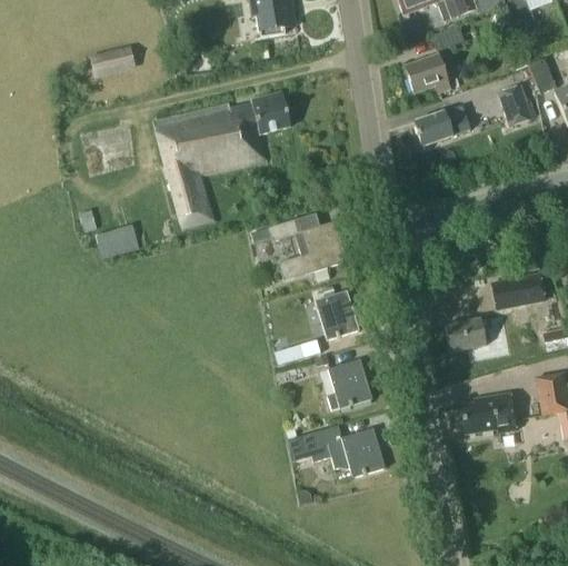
[(285,28),(296,26),(292,9),(288,10),(286,0),(250,0),(252,17),(258,16),(261,38),(286,35),(285,28)]
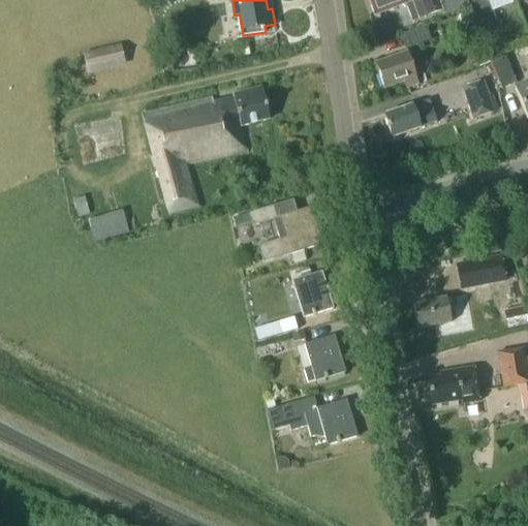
[(369,0),(374,13),(407,1),(413,18),(442,7),(439,0),(369,0)]
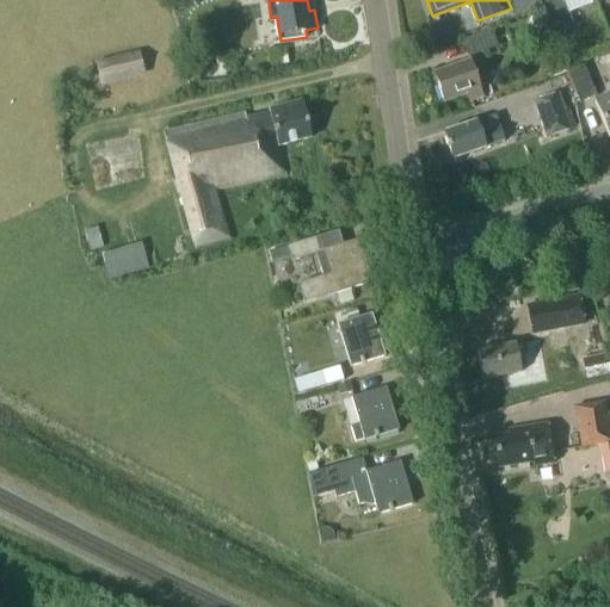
[(544,0),(555,26),(572,20),(564,0),(544,0)]
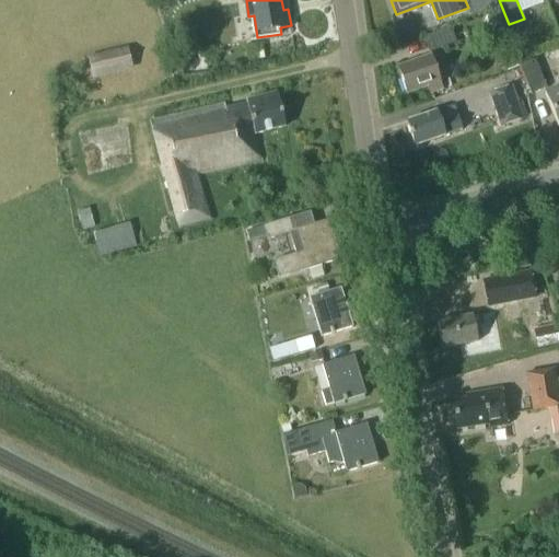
[(451,24),(424,34),(430,49),(456,39),(451,24)]
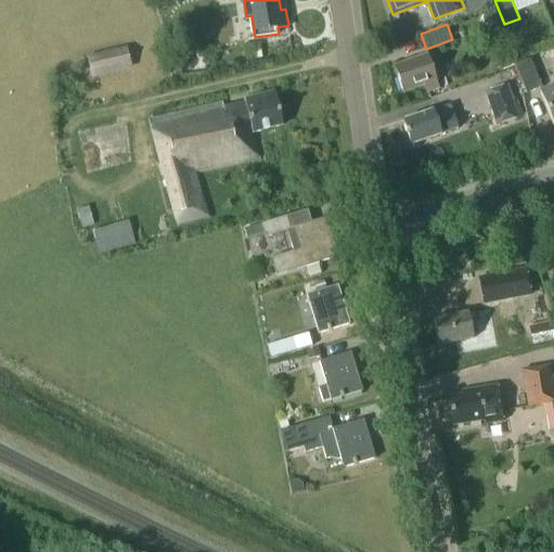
[(262,55),(260,40),(245,42),(247,60),(262,55)]
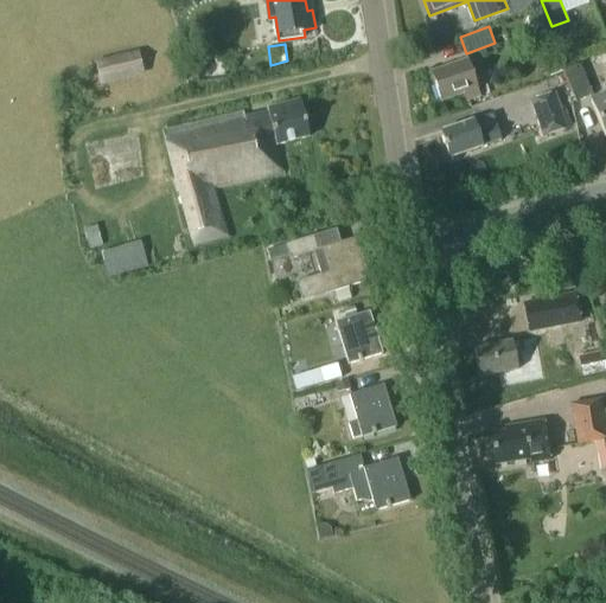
[(139,47),(96,58),(101,81),(144,70),(139,47)]
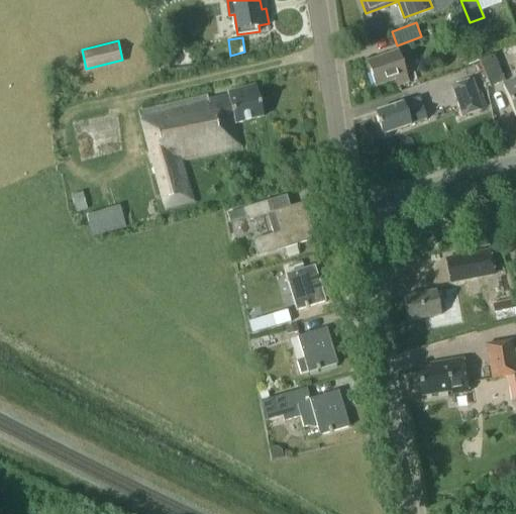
[(397,84),(409,80),(398,48),(367,60),(376,84),(394,78),(397,84)]
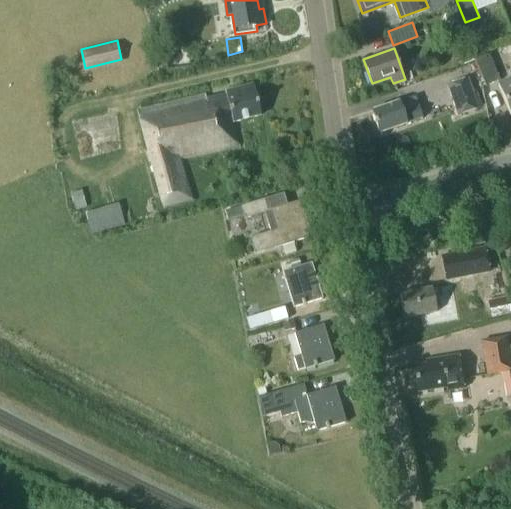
[(474,58),(470,48),(459,52),(464,63),(474,58)]
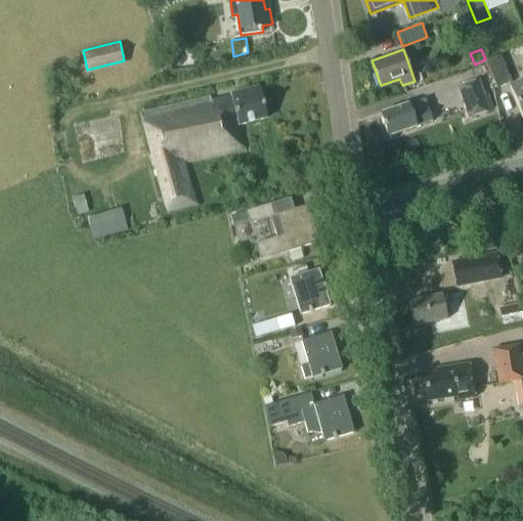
[(486,57),(497,85),(511,79),(499,51),(486,57)]
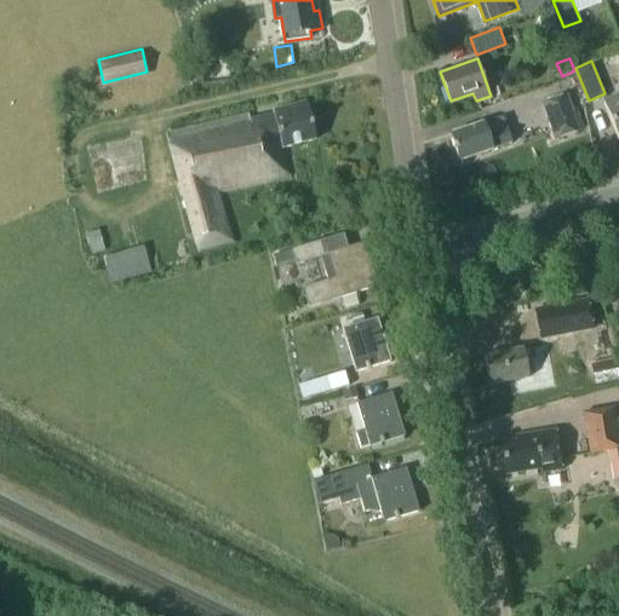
[(566,92),(543,101),(555,137),(578,128),(566,92)]
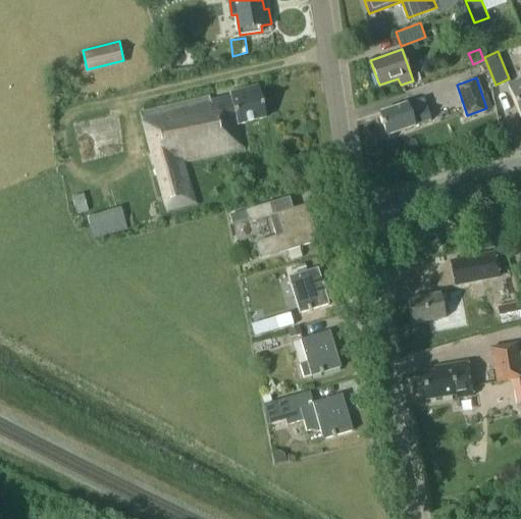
[(520,79),(508,85),(520,115),(520,79)]
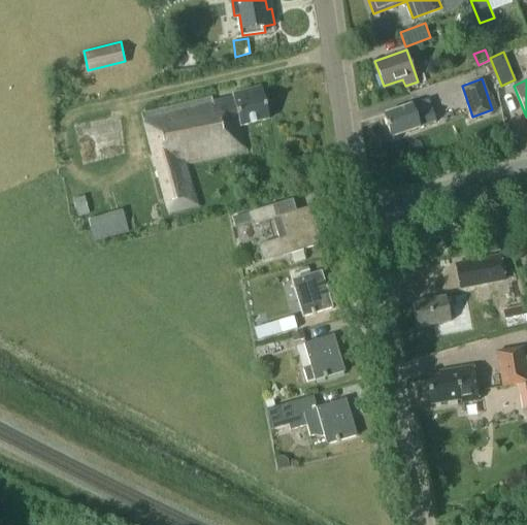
[(241,125),(269,119),(262,87),(233,93),(234,96),(213,100),(213,95),(142,112),(170,212),(200,205),(189,163),(248,149),(241,125)]
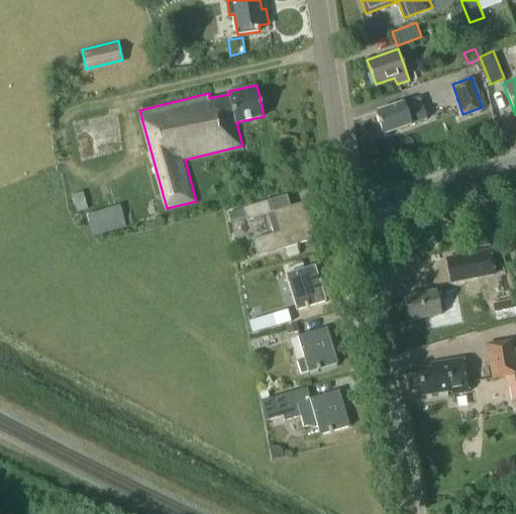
[(411,121),(426,116),(423,106),(408,111),(404,101),(376,111),(384,132),(412,122),(411,121)]
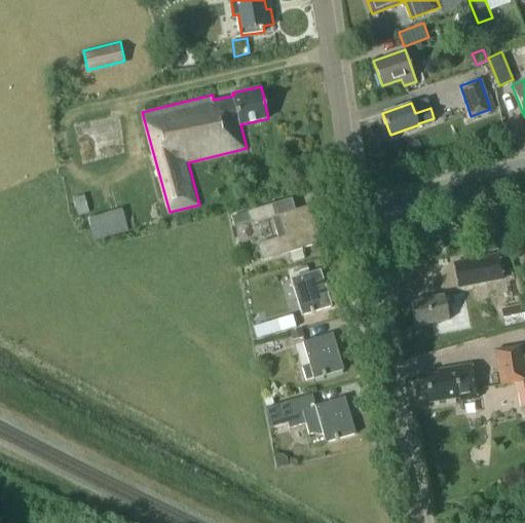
[(73,195),(77,214),(88,211),(83,192),(73,195)]
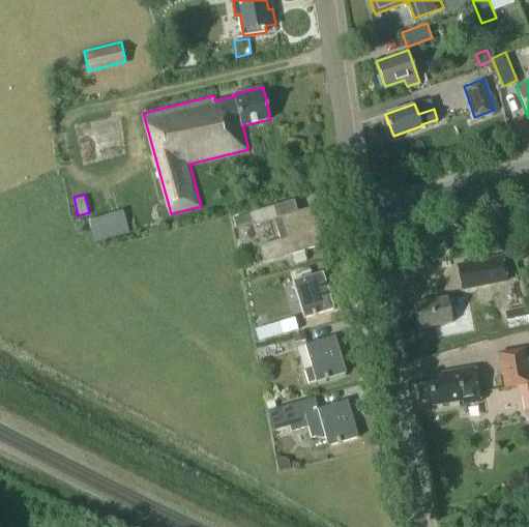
[(259,243),(264,261),(293,253),(322,243),(311,207),(297,210),(293,198),(233,216),(237,226),(253,221),(254,225),(274,218),(280,237),(259,243)]
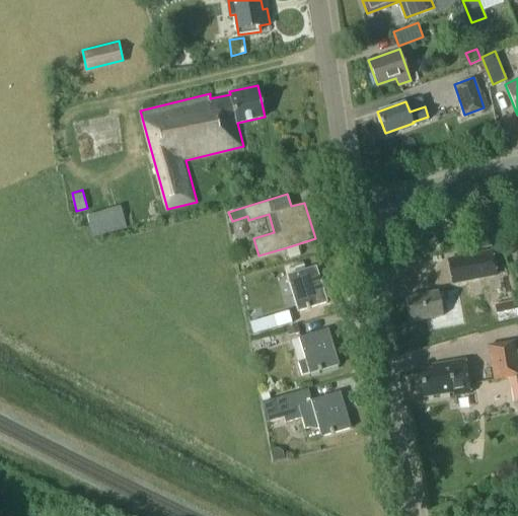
[(121,204),(86,214),(92,236),(127,226),(121,204)]
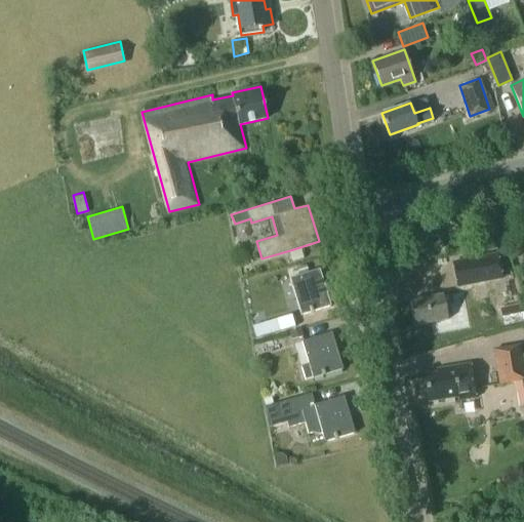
[(496,252),(453,261),(458,285),(501,277),(496,252)]
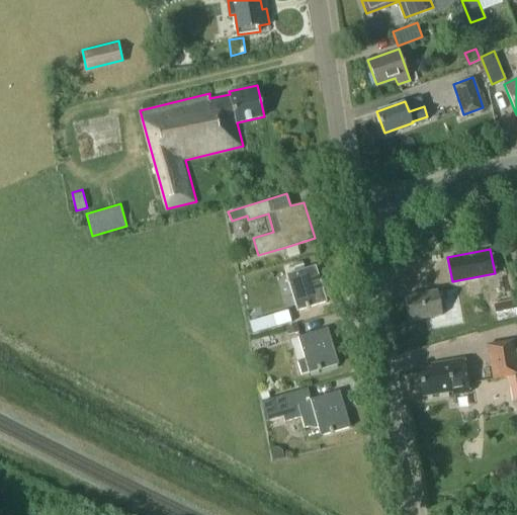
[(298,310),(327,301),(316,265),(287,273),(298,310)]
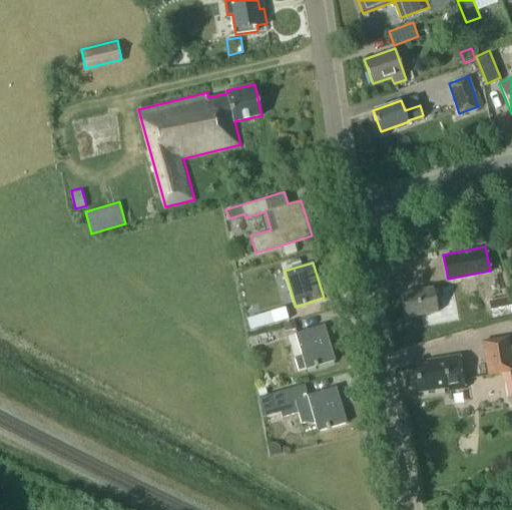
[(437,303),(445,302),(442,286),(434,288),(432,287),(402,292),(406,317),(439,311),(437,303)]
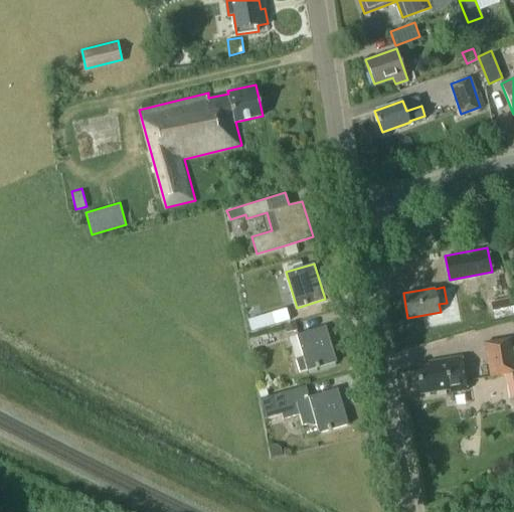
[(513,296),(500,298),(501,314),(513,312),(513,296)]
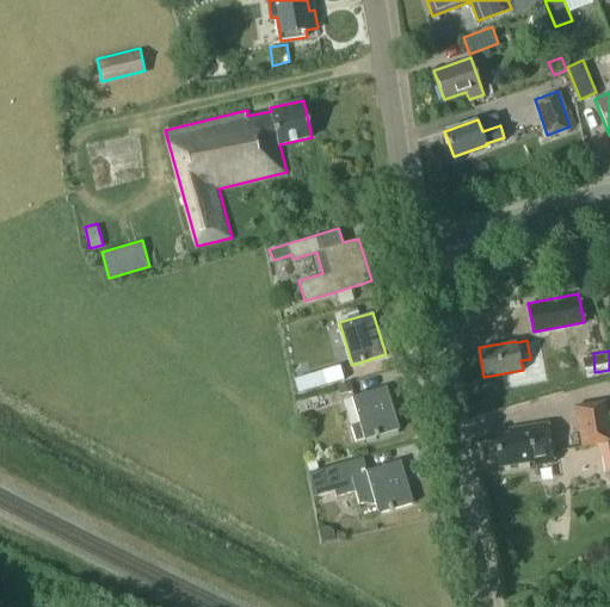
[(351,379),(338,384),(340,392),(353,389),(351,379)]
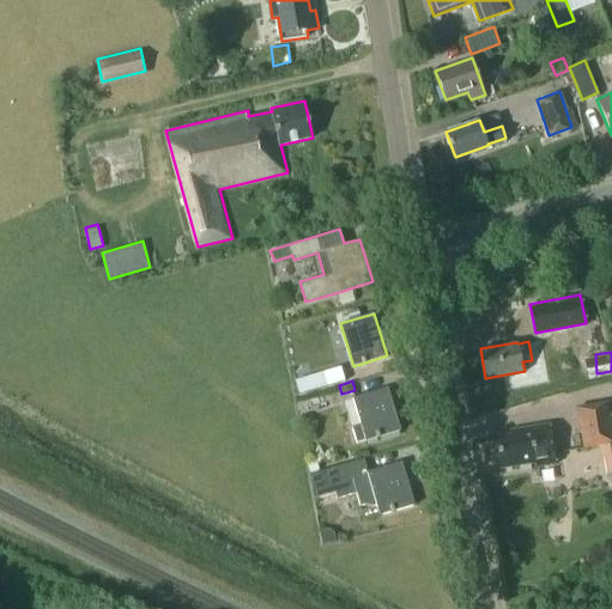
[(353,397),(361,422),(353,425),(358,440),(365,438),(367,440),(401,430),(387,387),(353,397)]
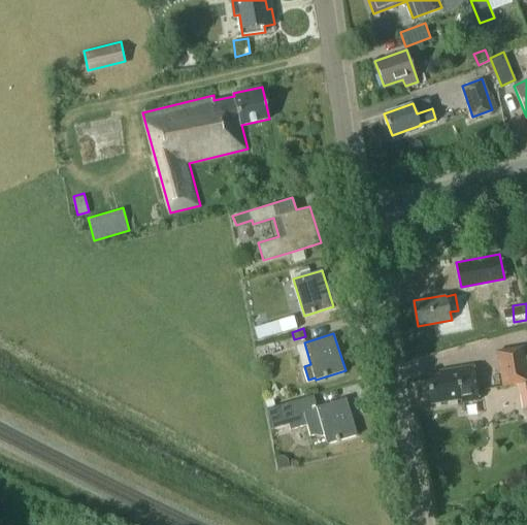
[(526,363),(524,345),(496,350),(502,385),(526,380),(526,363)]
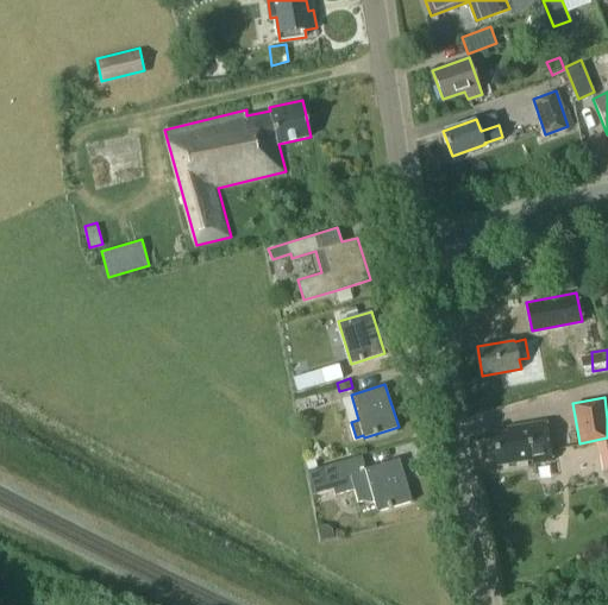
[(532,462),(552,459),(545,420),(506,427),(507,430),(491,433),(497,464),(531,458),(532,462)]
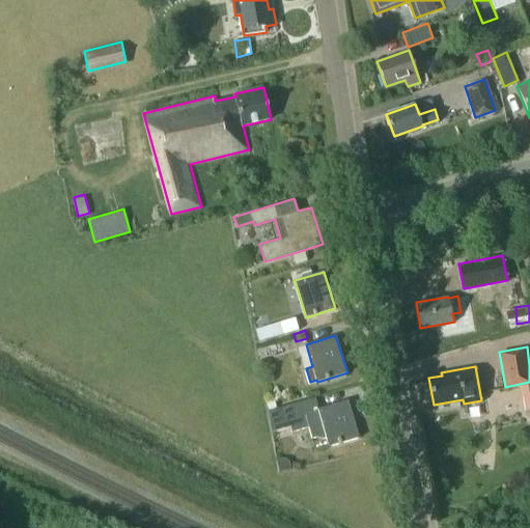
[(349,399),(318,409),(314,396),(270,410),(273,431),(290,425),(291,431),(309,424),(313,436),(317,435),(324,437),(327,436),(329,444),(359,436),(349,399)]
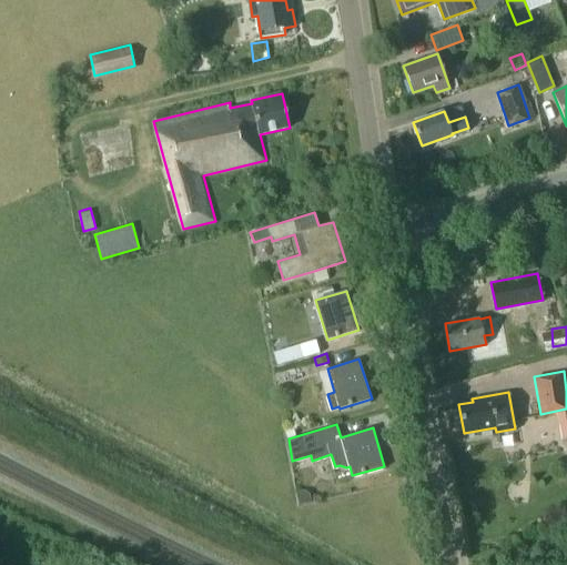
[(311,492),(304,488),(297,490),(300,503),(312,501),(311,492)]
